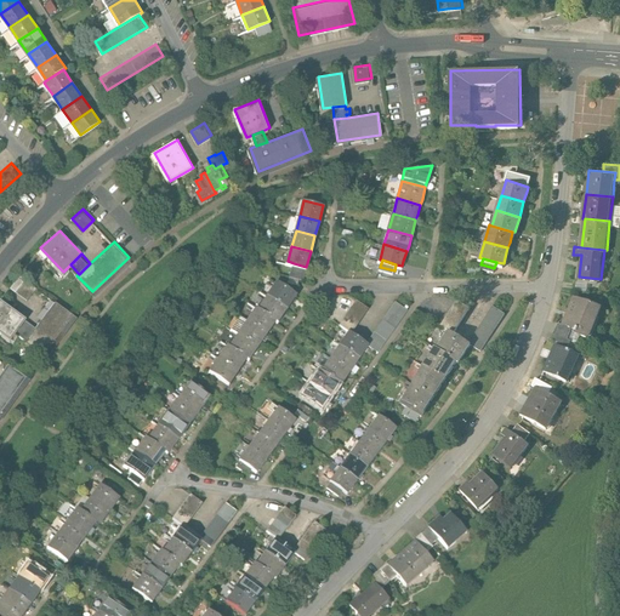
[(479,272),(482,264),(481,264),(471,262),(468,268),(479,272)]
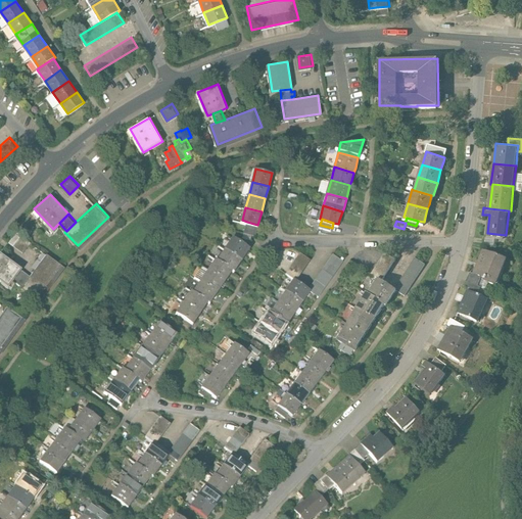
[(247,222),(244,230),(256,234),(259,225),(257,225),(247,222)]
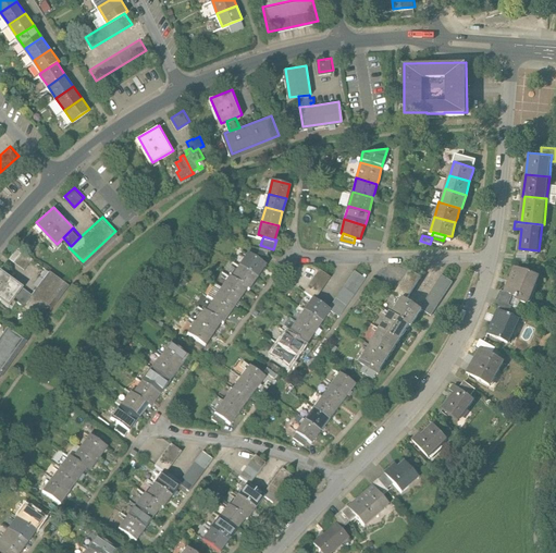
[(34,256),(17,244),(10,255),(25,267),(34,256)]
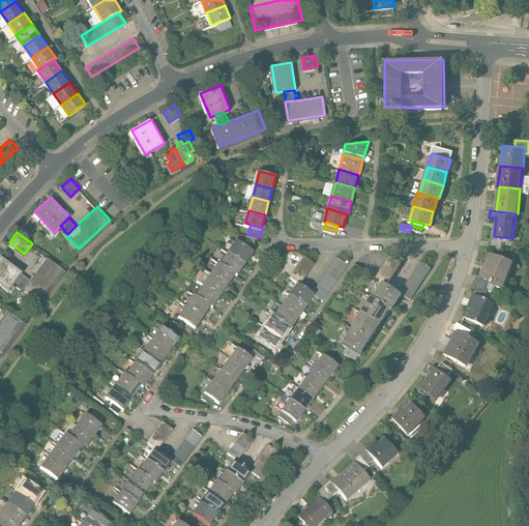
[(237,239),(229,251),(245,262),(253,251),(237,239)]
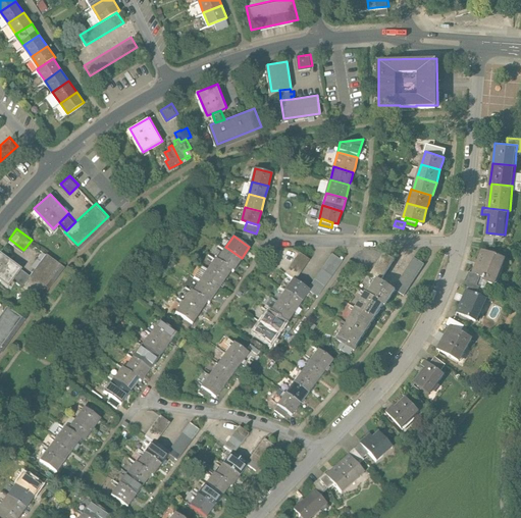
[(233,269),(242,258),(225,247),(218,258),(232,267),(233,269)]
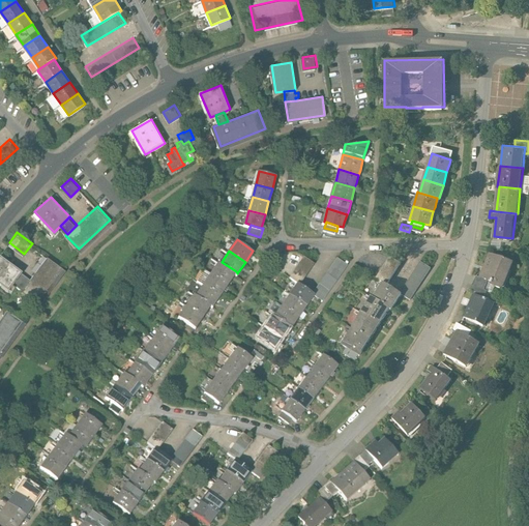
[(492,252),(481,275),(490,279),(494,280),(493,282),(504,287),(515,261),(492,252)]
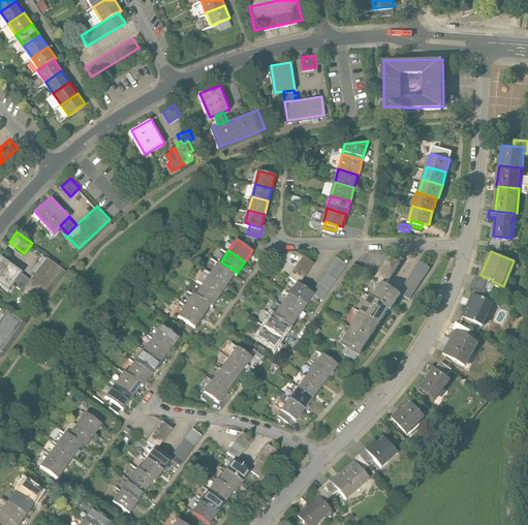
[(377,274),(383,278),(386,280),(401,258),(391,252),(377,274)]
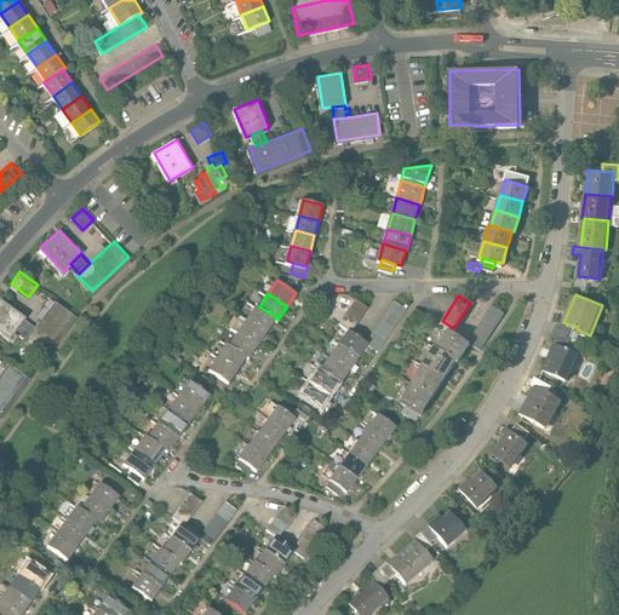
[(26,316),(0,297),(0,328),(10,337),(17,328),(26,316)]
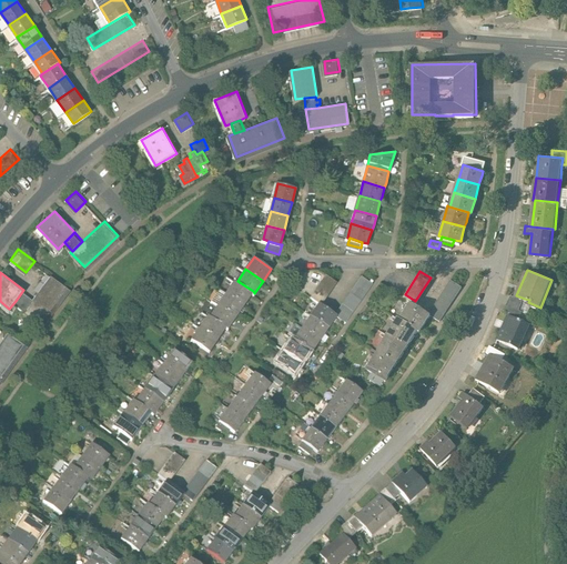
[(51,273),(33,298),(24,309),(23,310),(39,322),(67,285),(51,273)]
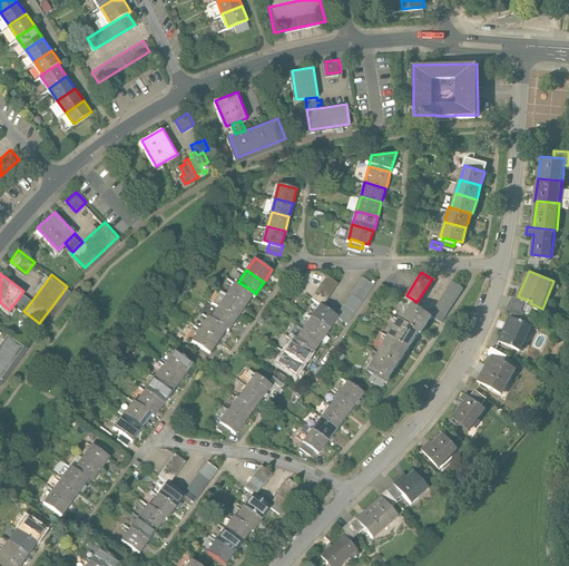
[(313,296),(321,302),(323,304),(339,281),(329,274),(313,296)]
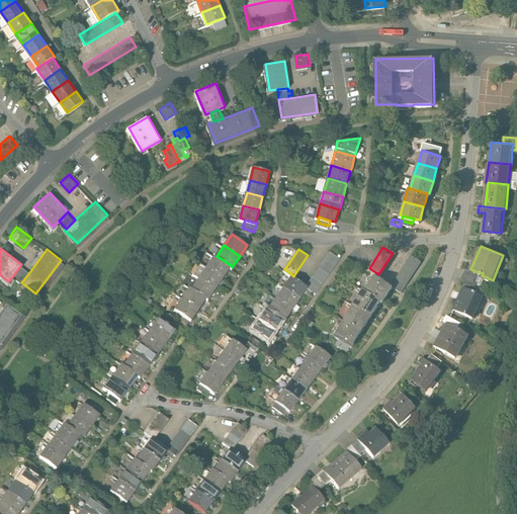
[(331,249),(307,284),(309,285),(317,291),(341,256),(331,249)]
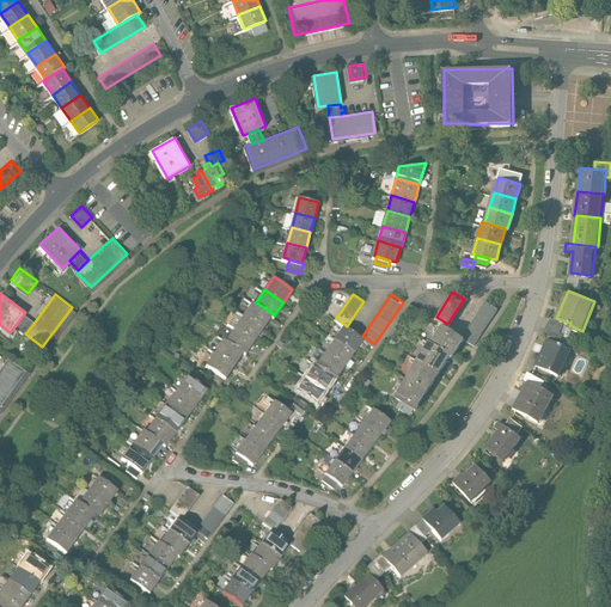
[(487,298),(463,333),(465,335),(475,342),(499,306),(487,298)]
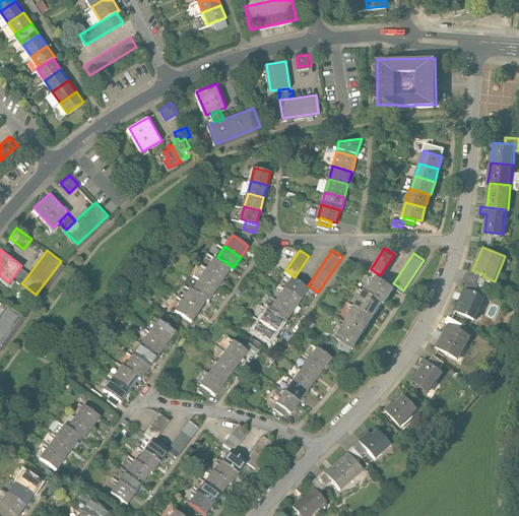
[(215,256),(207,266),(223,277),(232,266),(217,257),(215,256)]
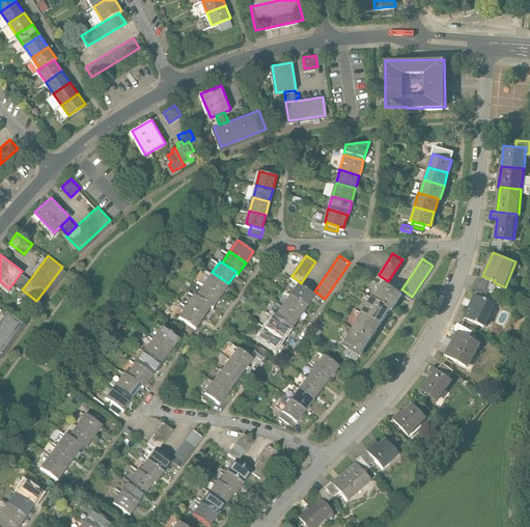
[(31,278),(22,271),(15,281),(23,288),(31,278)]
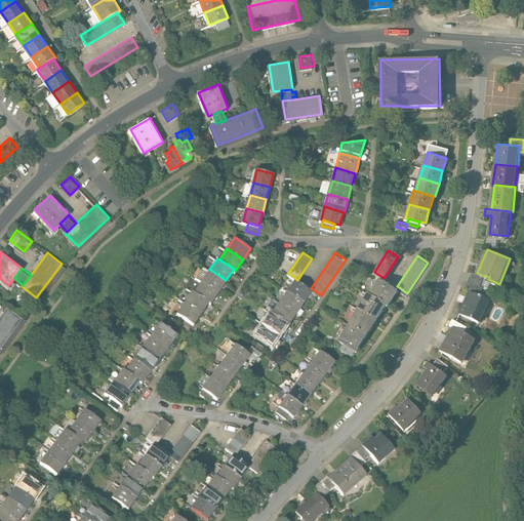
[(218,291),(226,280),(209,269),(202,280),(218,291)]
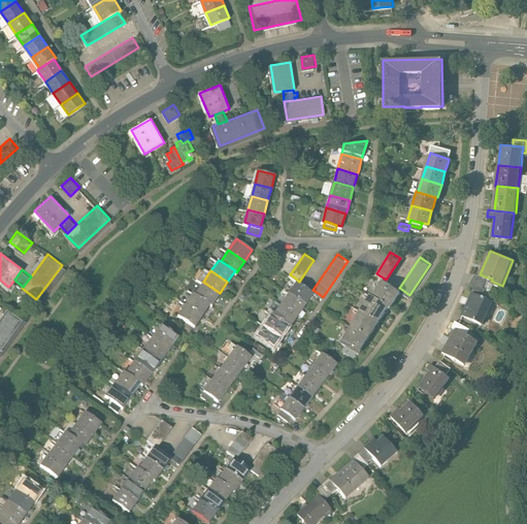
[(484,287),(488,277),(480,274),(475,272),(469,288),(485,294),(487,288),(484,287)]
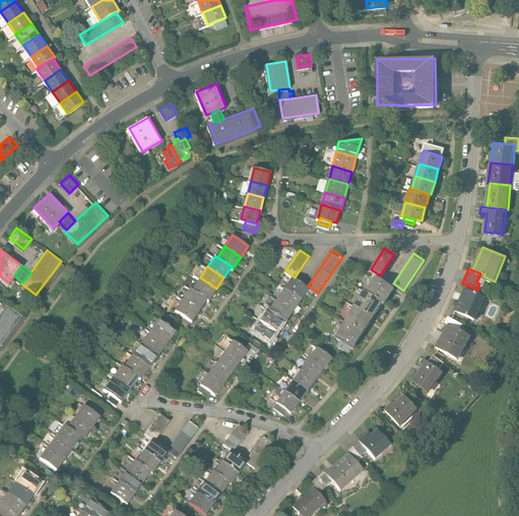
[(377,273),(368,288),(383,299),(385,300),(392,289),(395,284),(393,283),(380,275),(377,273)]
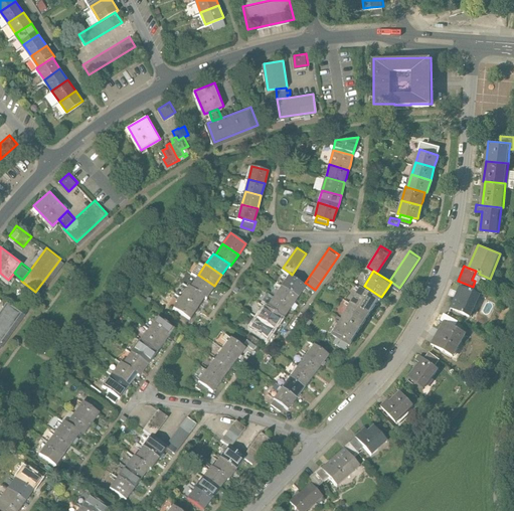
[(290,273),(282,284),(299,295),(304,289),(307,284),(305,283),(292,275),(290,273)]
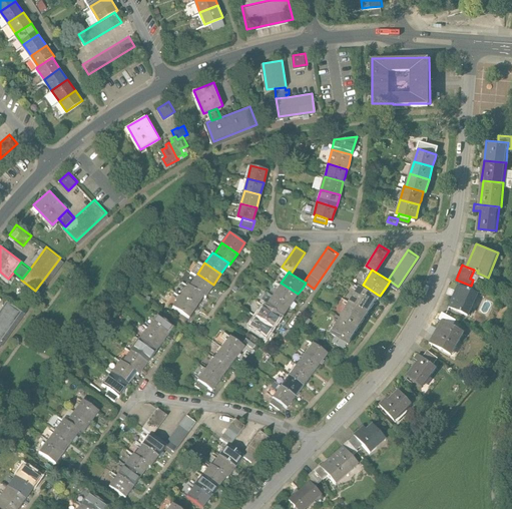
[(205,296),(213,285),(197,274),(189,285),(204,295),(205,296)]
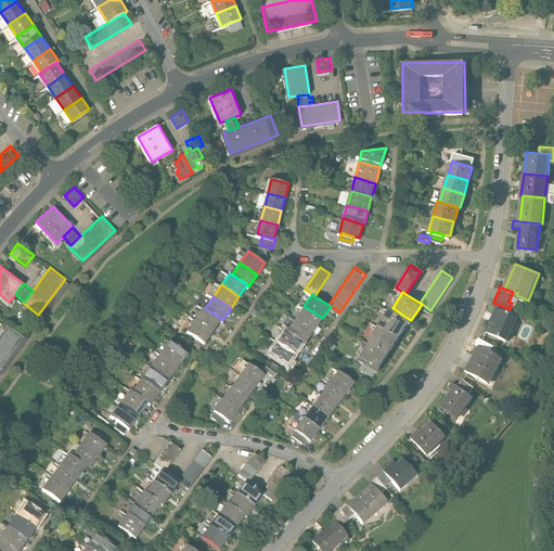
[(304,306),(296,317),(314,330),(319,322),(322,318),(304,306)]
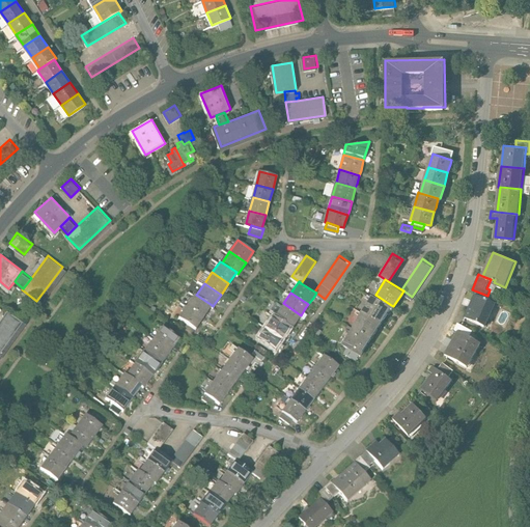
[(195,294),(187,305),(203,316),(212,305),(196,295),(195,294)]
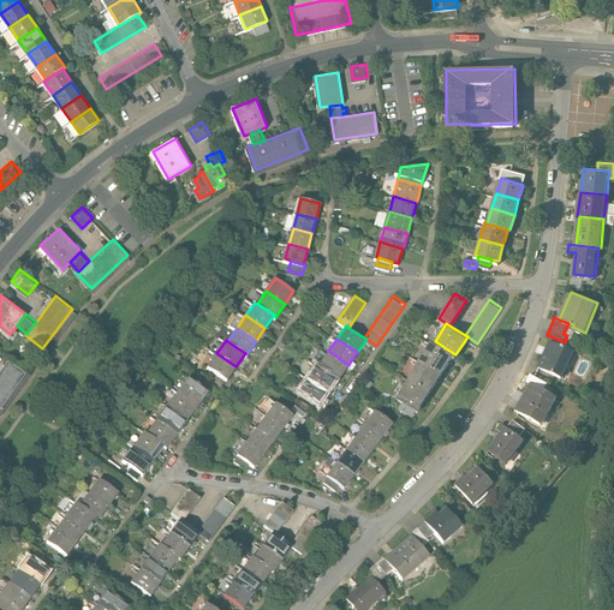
[(433,340),(422,359),(441,371),(448,360),(453,353),(435,341),(433,340)]
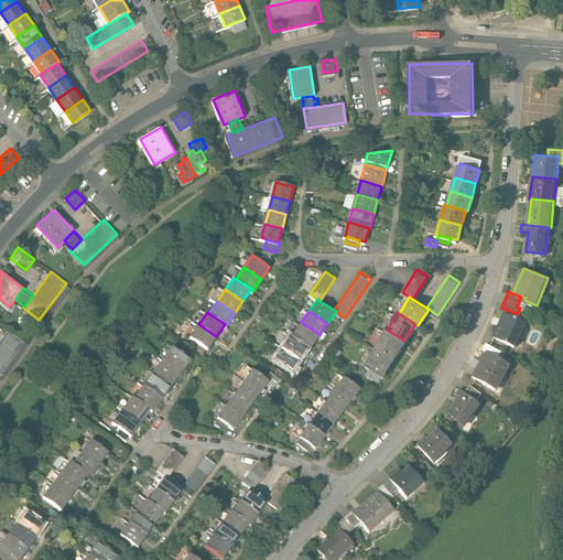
[(506,312),(495,336),(516,346),(527,322),(506,312)]
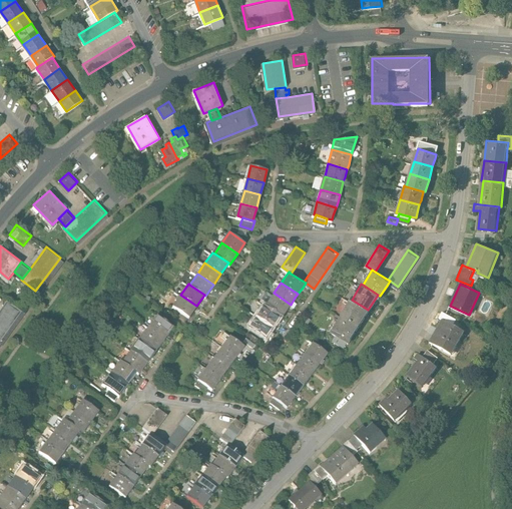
[(274,293),(266,304),(281,315),(283,316),(288,308),(291,305),(274,293)]
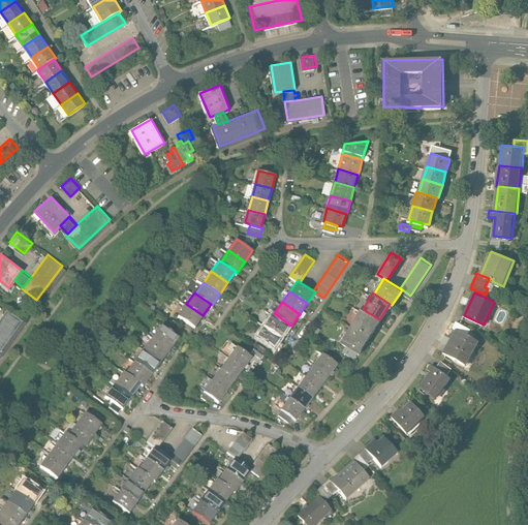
[(202,322),(203,315),(186,304),(185,311),(202,322)]
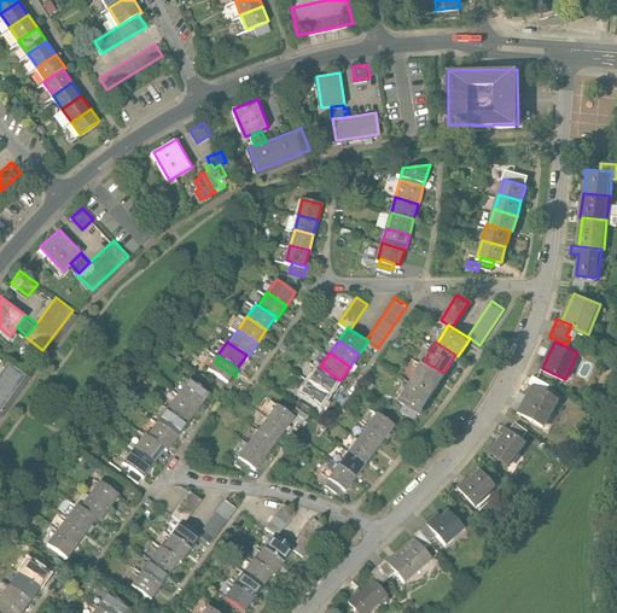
[(9,360),(0,372),(0,384),(12,392),(27,373),(9,360)]
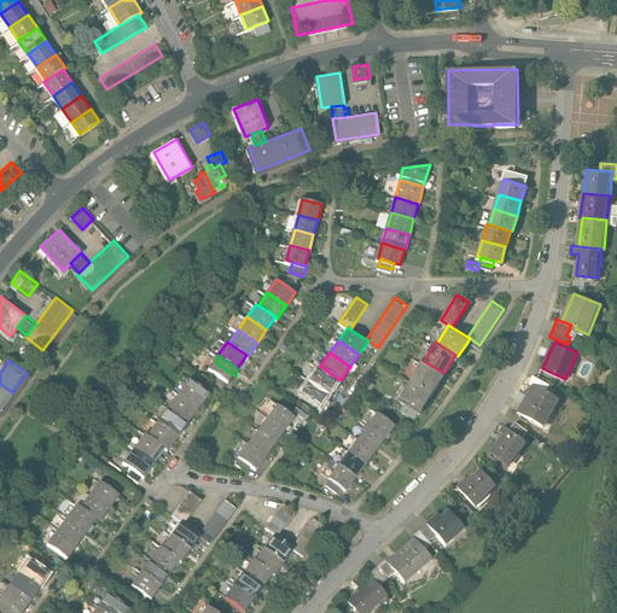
[(424,361),(412,379),(431,391),(440,379),(443,373),(424,361)]
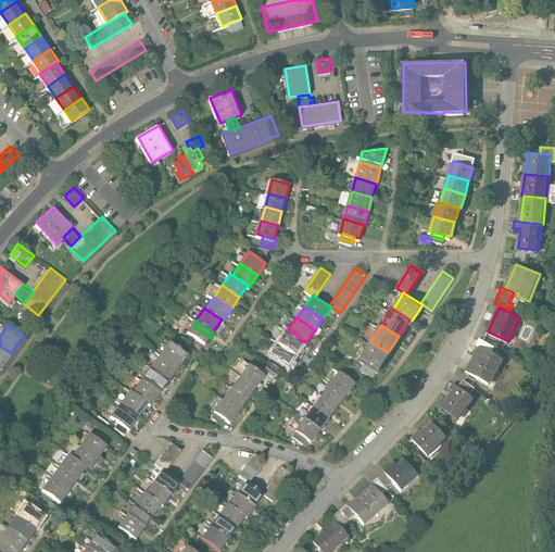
[(302,346),(304,341),(288,329),(287,328),(278,340),(297,353),(302,346)]
